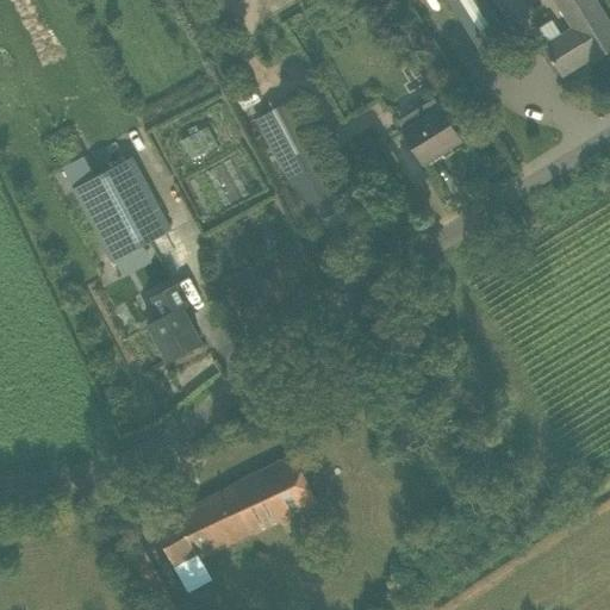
[(448,0),(480,51),(508,33),(486,0),(448,0)]
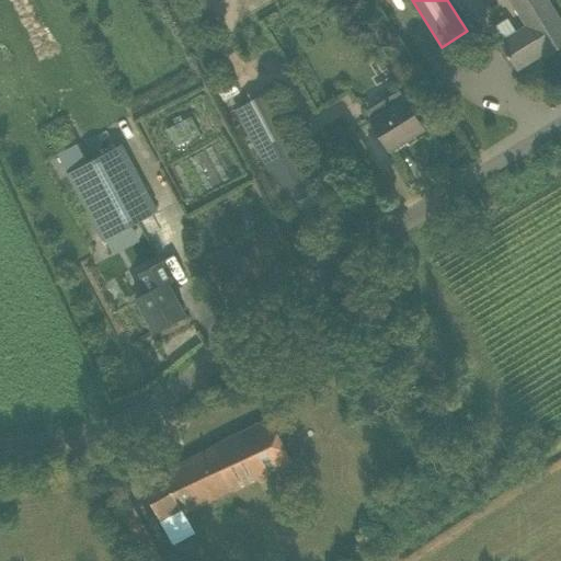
[(511,0),(527,26),(502,42),(508,53),(510,58),(511,57),(518,68),(544,53),(545,55),(560,44),(560,20),(548,0),(511,0)]
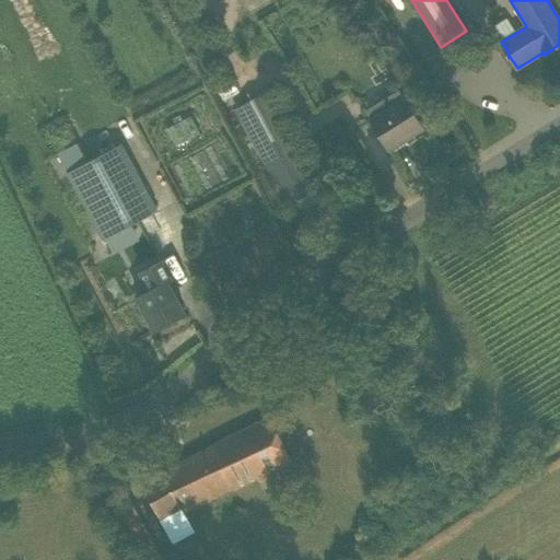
[(365,111),(389,150),(423,128),(399,90),(365,111)]
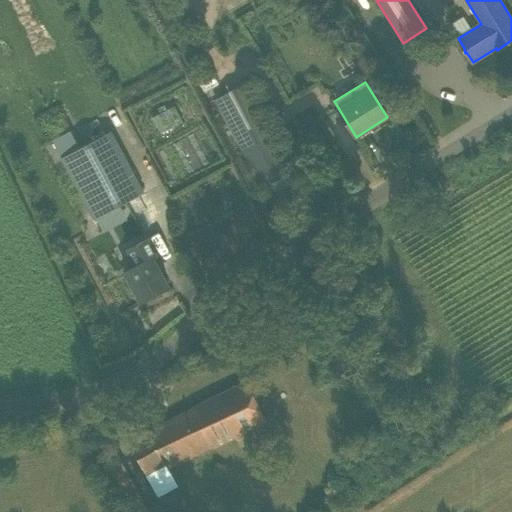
[(264,187),(292,172),(245,83),(217,98),(264,187)]
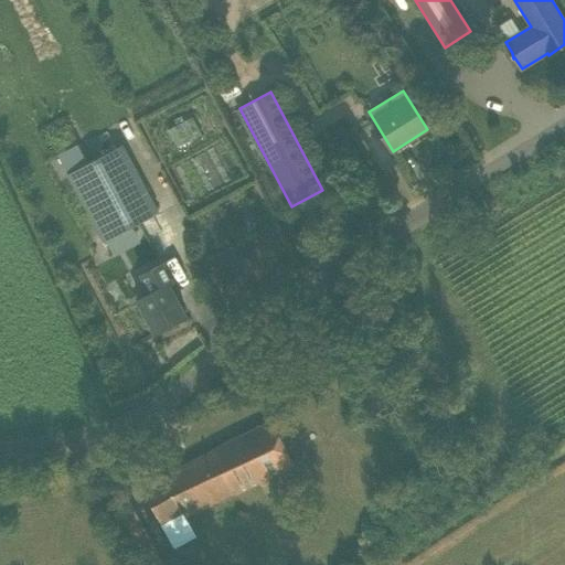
[(121,145),(89,162),(70,173),(107,242),(159,213),(121,145)]
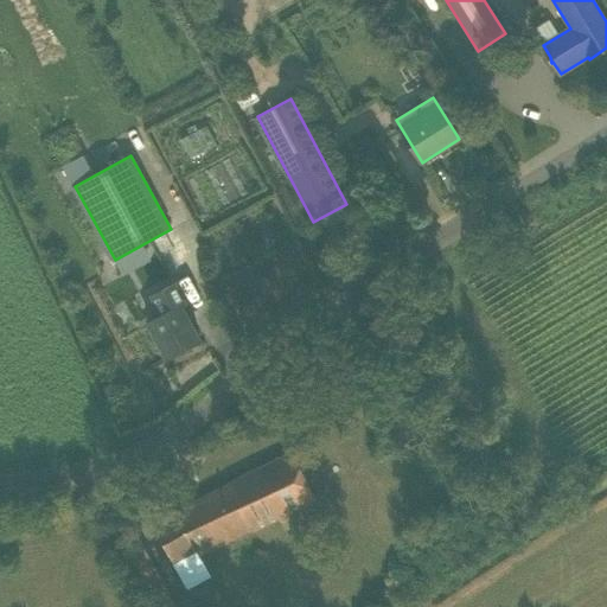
[(174,283),(158,292),(153,295),(164,314),(149,323),(168,358),(173,356),(176,358),(184,350),(200,340),(181,306),(186,304),(174,283)]
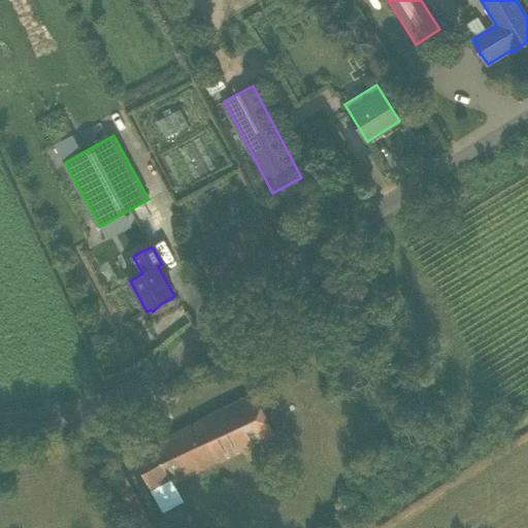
[(136,455),(165,510),(184,501),(174,482),(274,435),(255,394),(136,455)]
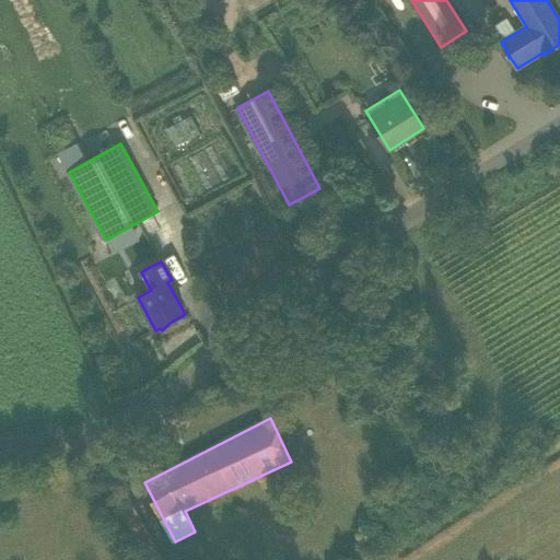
[(146,559),(158,559),(162,558),(128,490),(114,497),(146,559)]
